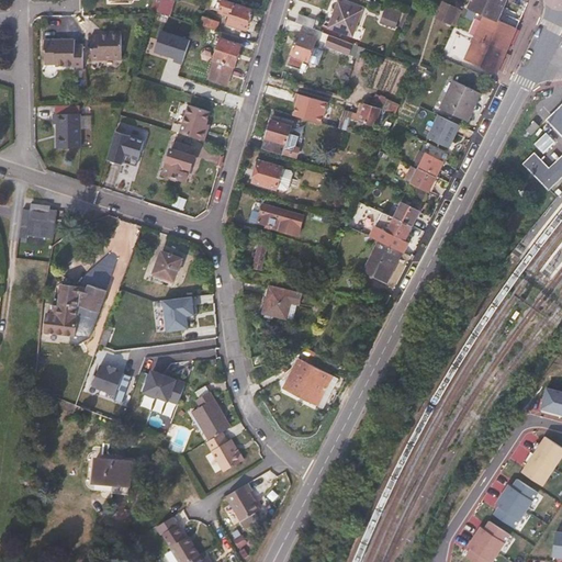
[(170,15),(175,1),(170,0),(154,0),(152,10),(170,15)]
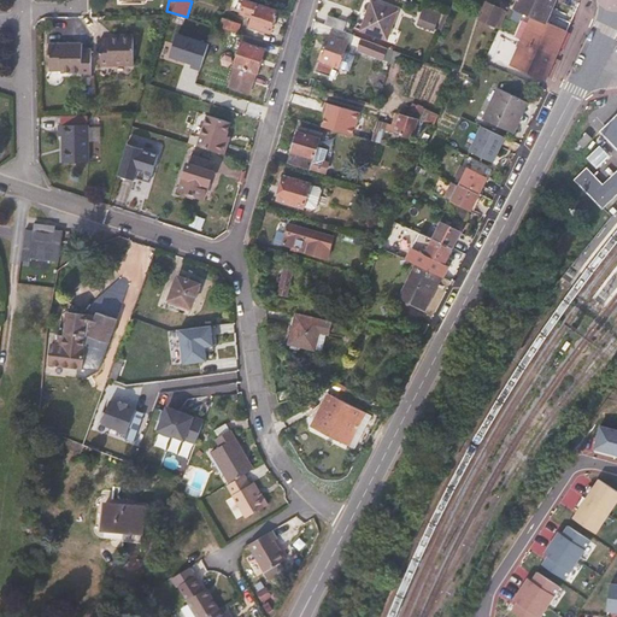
[(270,33),(277,11),(246,0),(242,11),(253,16),(250,27),(270,33)]
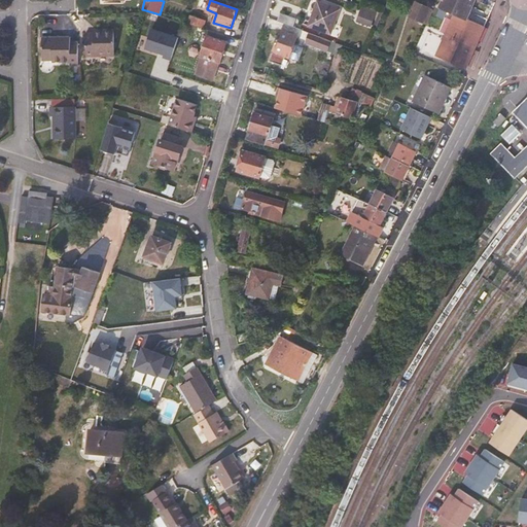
[(483,0),(442,0),(440,6),(441,8),(437,15),(444,18),(447,10),(455,13),(465,19),(484,27),(486,22),(469,13),(475,0),(478,0),(482,1),(483,0)]
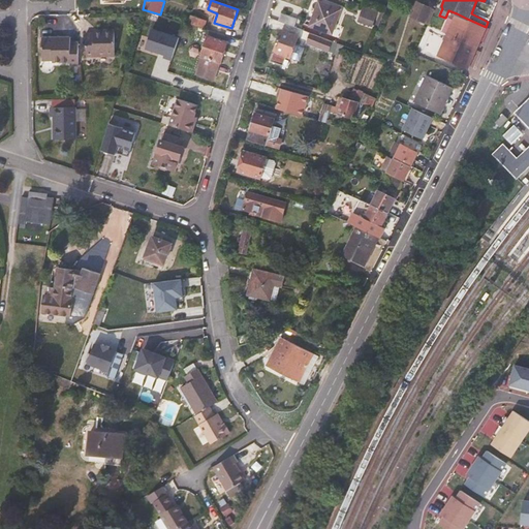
[(332,34),(341,9),(318,2),(309,26),(332,34)]
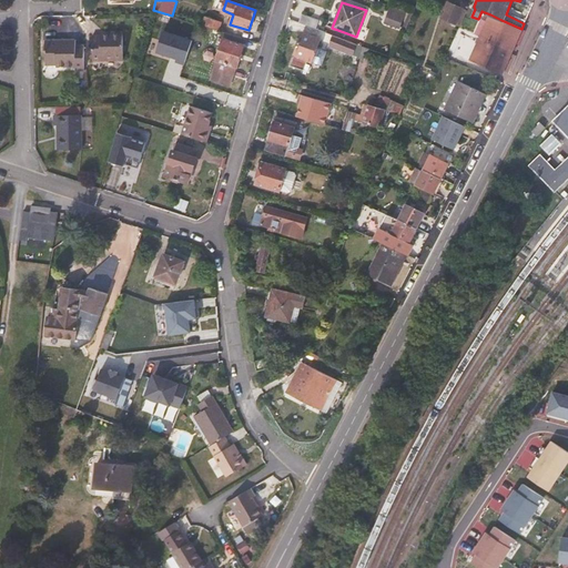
[(457,24),(464,10),(448,3),(442,19),(457,24)]
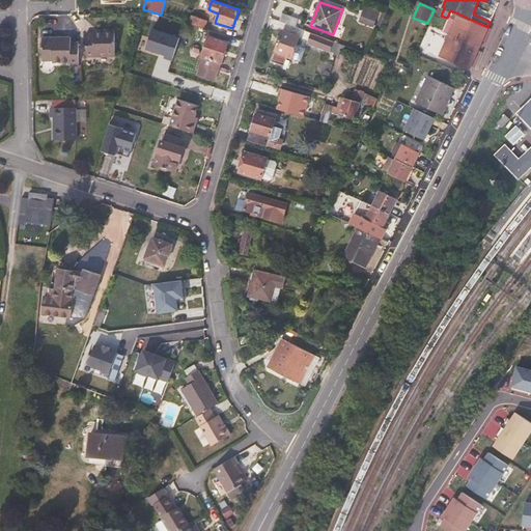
[(373,25),(379,10),(366,5),(361,21),(373,25)]
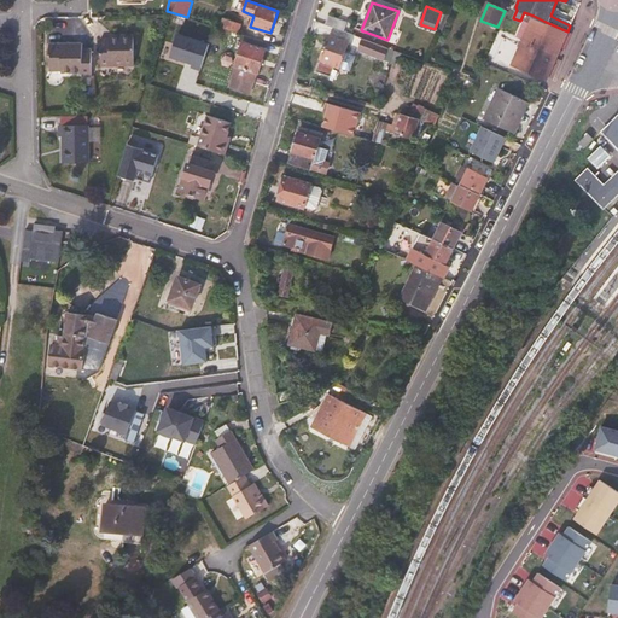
[(344,31),(347,23),(328,16),(326,25),(344,31)]
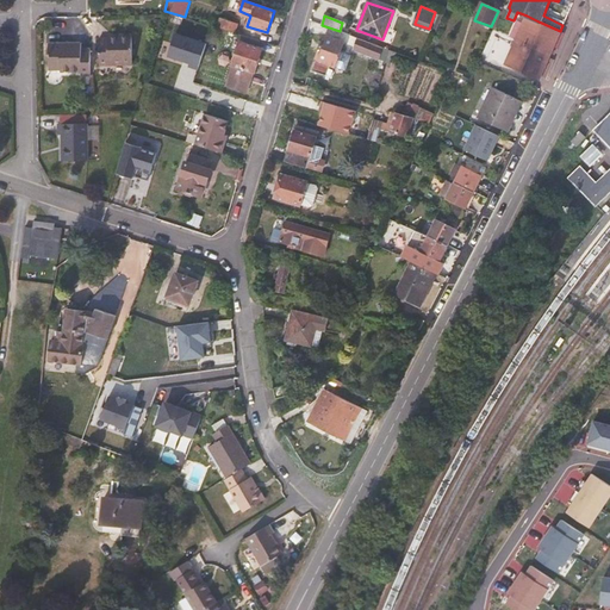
[(537,27),(539,22),(527,16),(524,22),(537,27)]
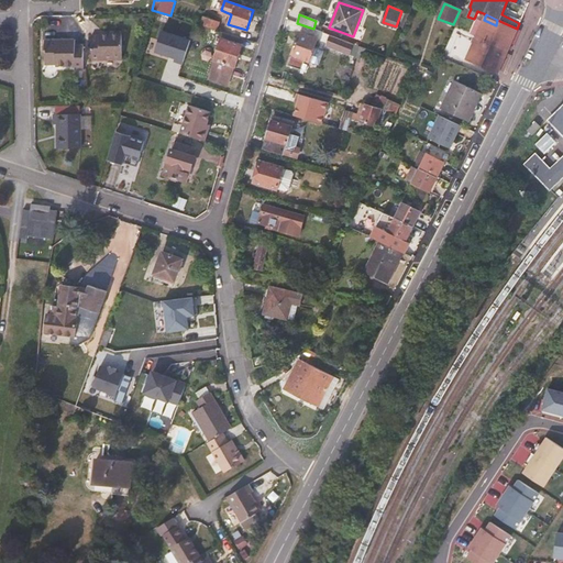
[(216,30),(218,23),(203,18),(200,25),(216,30)]
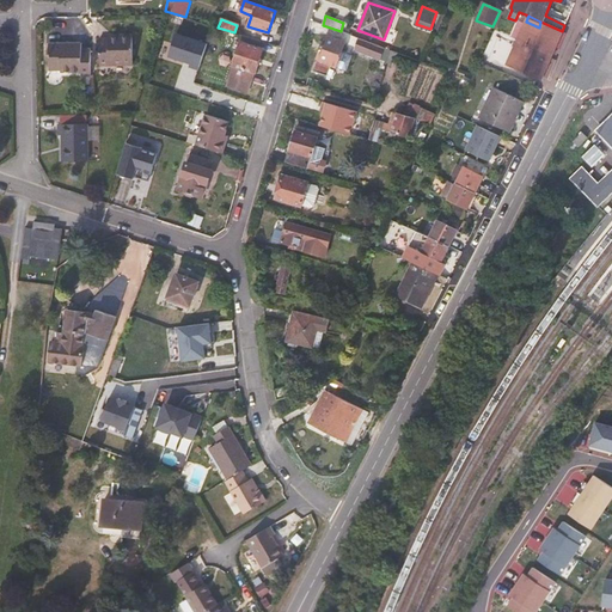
[(551,55),(562,31),(540,22),(539,28),(526,22),(518,41),(551,55)]
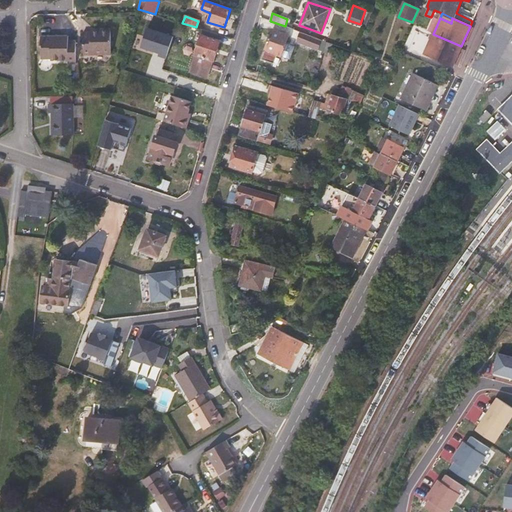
[(110,54),(109,29),(91,30),(91,32),(84,33),(84,55),(110,54)]
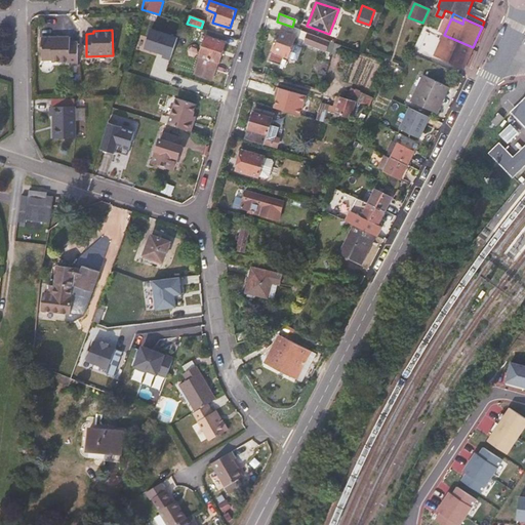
[(295,53),(300,41),(294,39),(295,36),(280,31),(268,61),(281,65),(284,57),(287,58),(290,52),(295,53)]
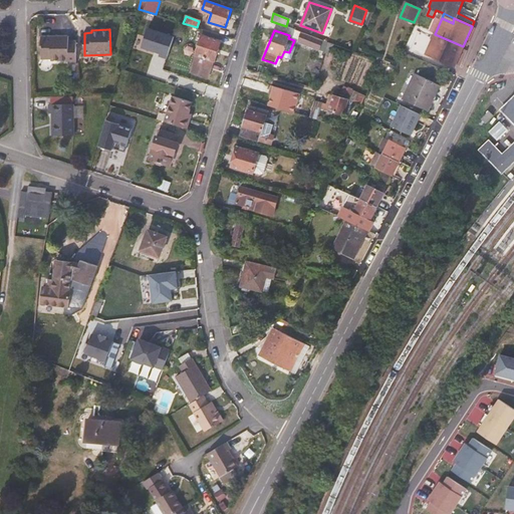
[(319,51),(323,41),(302,33),(298,43),(319,51)]
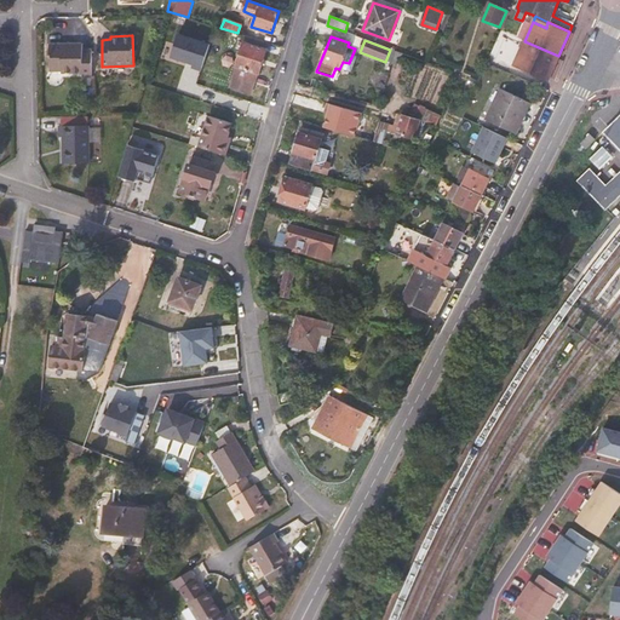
[(547,80),(558,56),(524,41),(514,65),(547,80)]
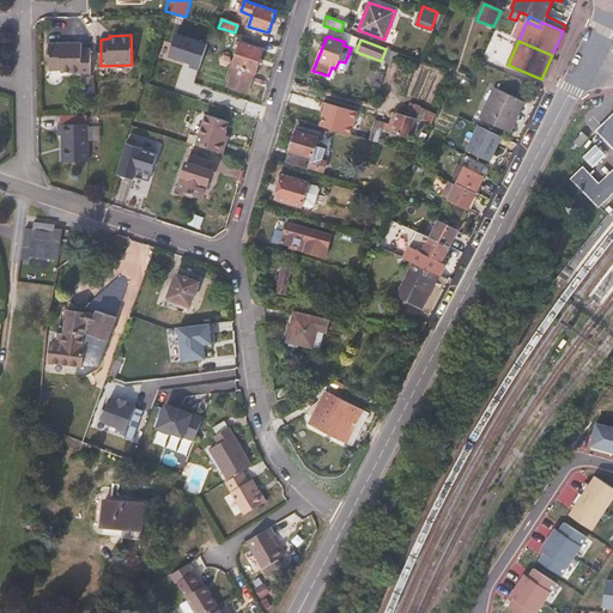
[(256,72),(265,49),(242,42),(228,86),(248,92),(254,72),(256,72)]
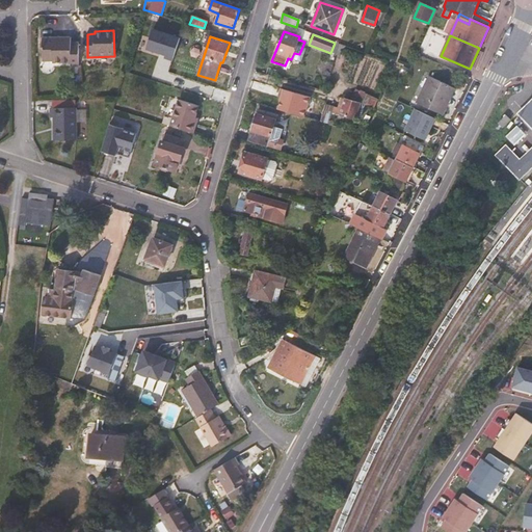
[(79,68),(78,44),(70,44),(70,37),(42,38),(43,61),(52,60),(52,63),(70,63),(71,67),(79,68)]
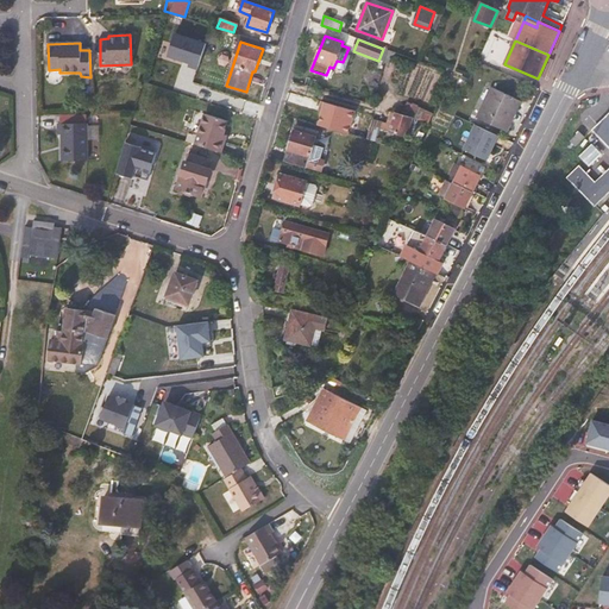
[(507,131),(521,100),(491,87),(477,117),(507,131)]
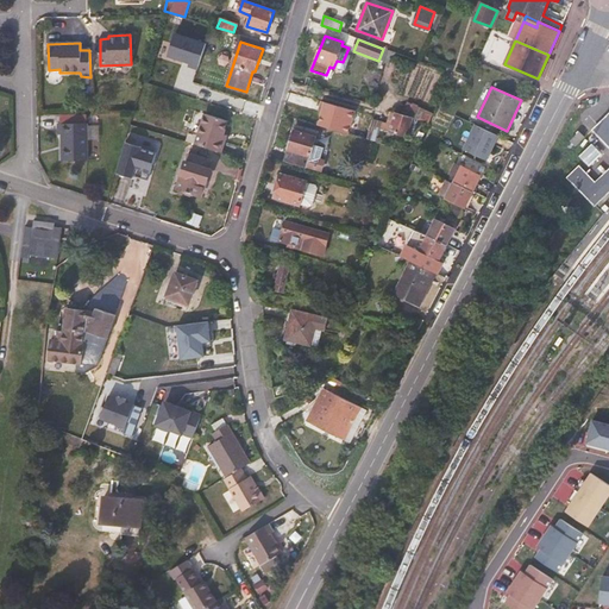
[(351,135),(357,111),(321,101),(320,110),(322,111),(318,125),(351,135)]
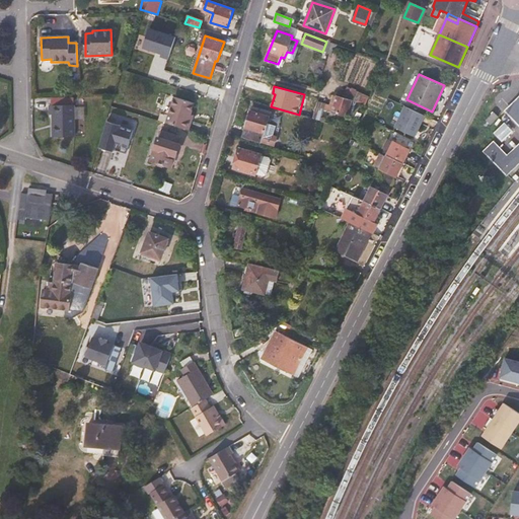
[(353,100),(334,95),(328,113),(348,118),(353,100)]
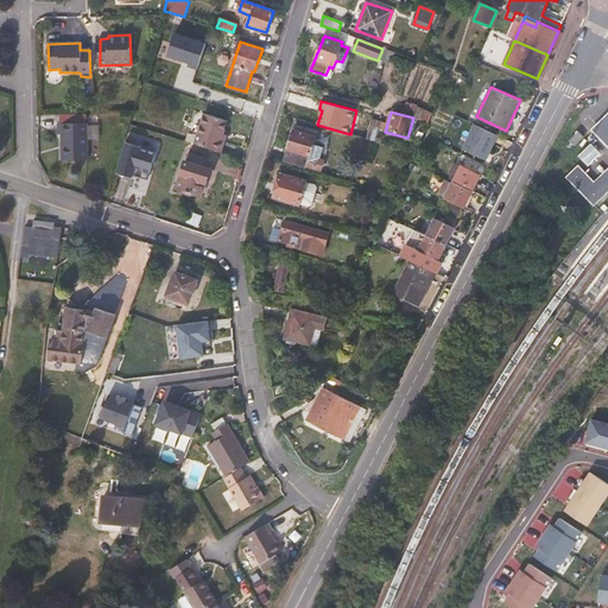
[(607,113),(590,130),(607,147),(607,168),(595,181),(580,165),(567,177),(594,207),(607,192),(607,113)]
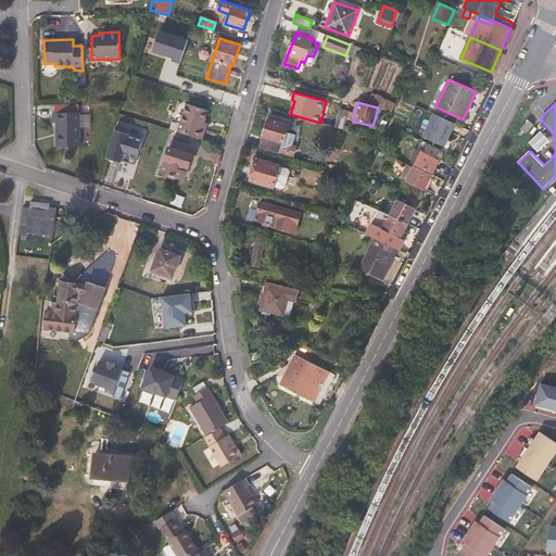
[(201,128),(206,111),(186,104),(177,131),(201,139),(204,129),(201,128)]
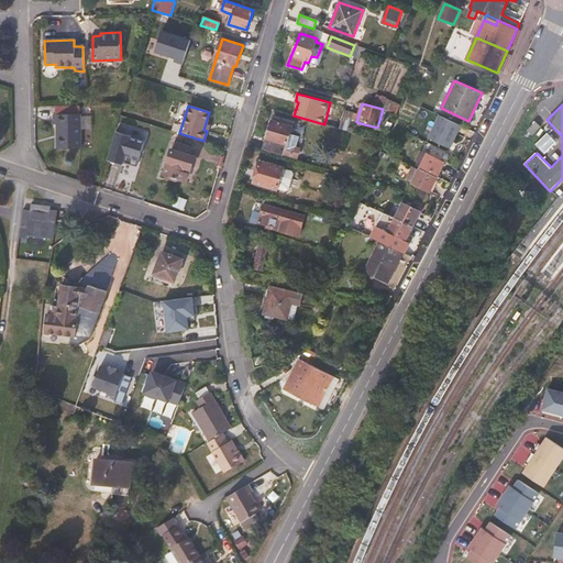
[(80,148),(80,114),(53,114),(54,125),(57,125),(57,150),(80,148)]
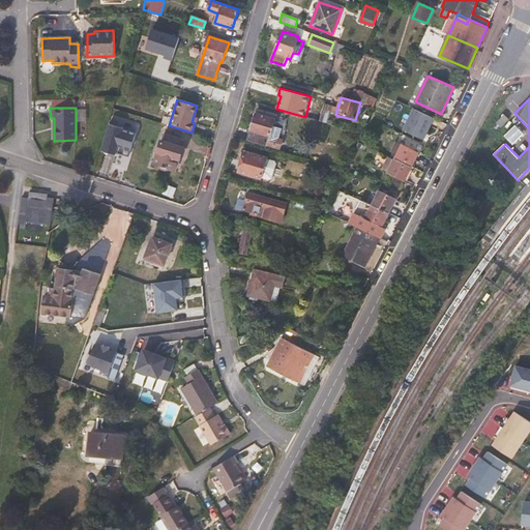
[(413,109),(403,129),(425,140),(435,118),(413,109)]
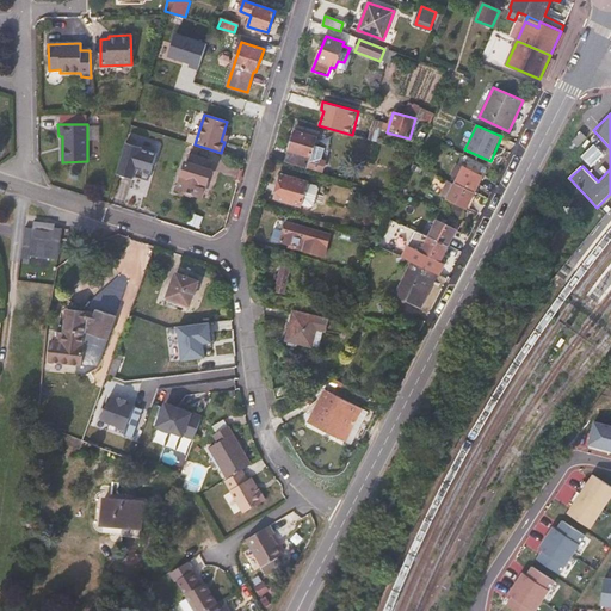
[(323,150),(314,147),(319,133),(296,127),(289,150),(307,156),(306,161),(310,162),(312,156),(321,160),(323,150)]
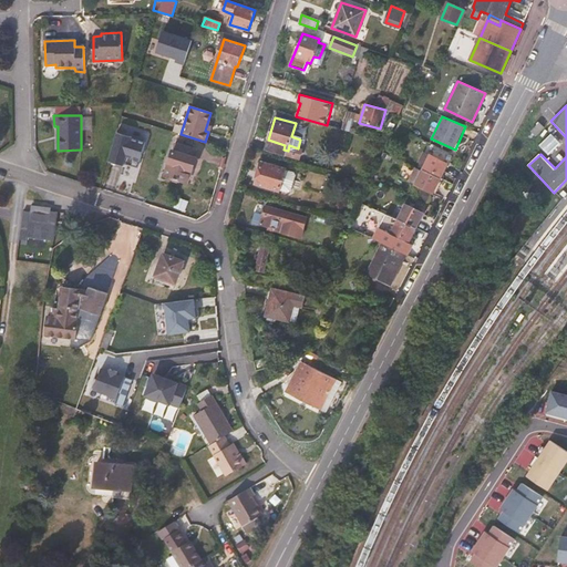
[(552,131),(537,144),(546,153),(560,140),(552,131)]
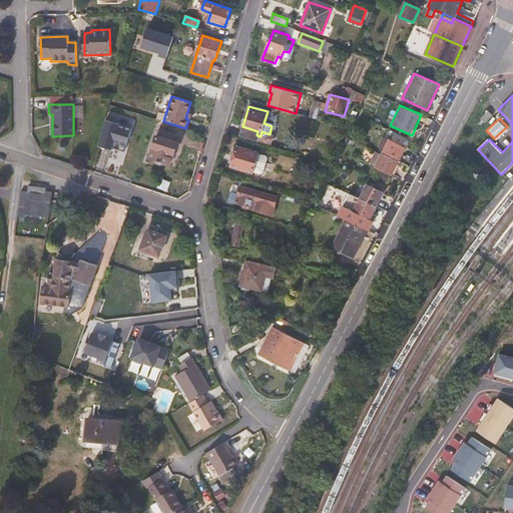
[(106,120),(98,146),(114,151),(115,148),(126,151),(133,128),(106,120)]
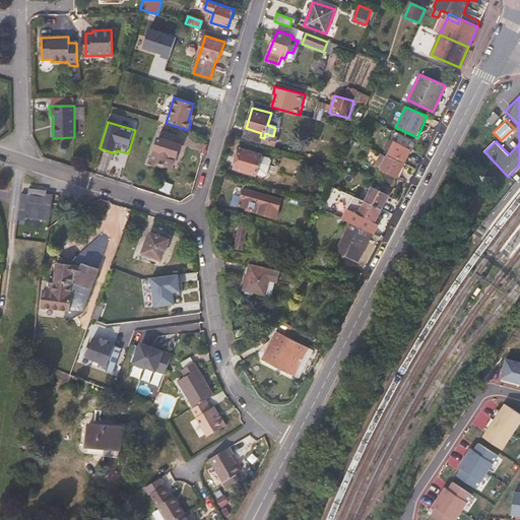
[(274,148),(277,140),(275,137),(272,137),(273,136),(265,133),(264,138),(260,137),(261,133),(246,128),(243,139),(274,148)]
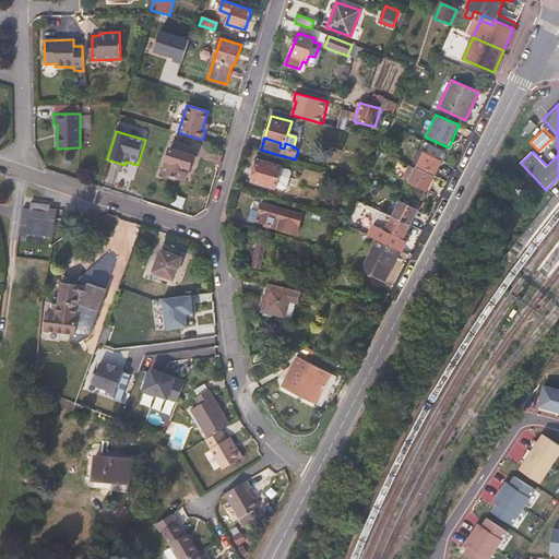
[(185,181),(193,155),(188,153),(189,150),(176,145),(175,150),(170,149),(162,174),(185,181)]
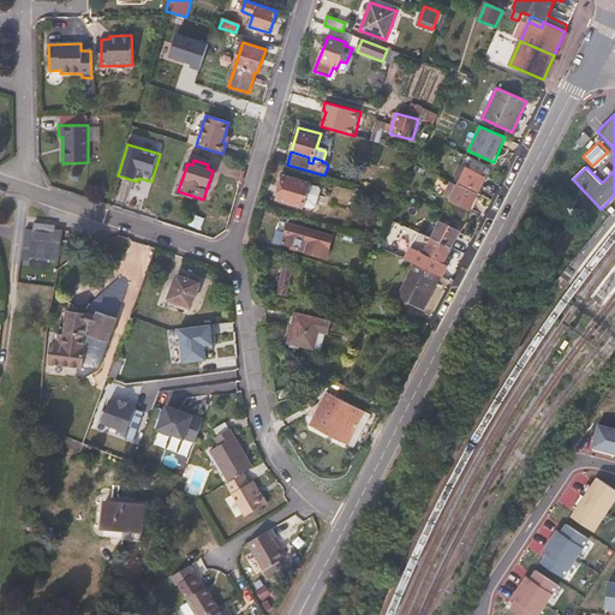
[(471,210),(487,178),(466,168),(459,165),(453,177),(460,180),(451,199),(471,210)]
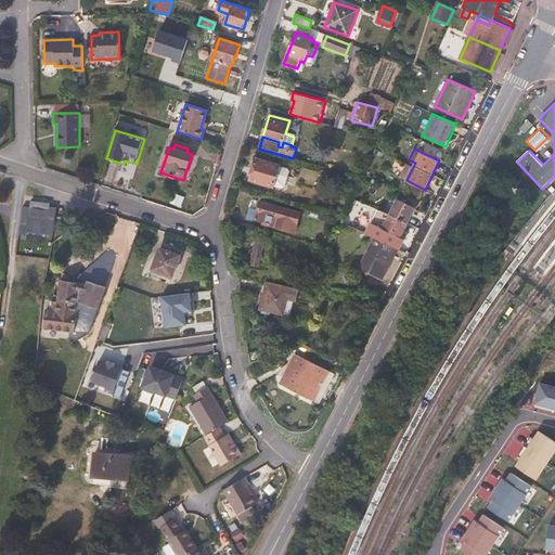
[(285,188),(291,172),(288,168),(257,158),(250,180),(273,188),(274,188),(282,190),(285,188)]
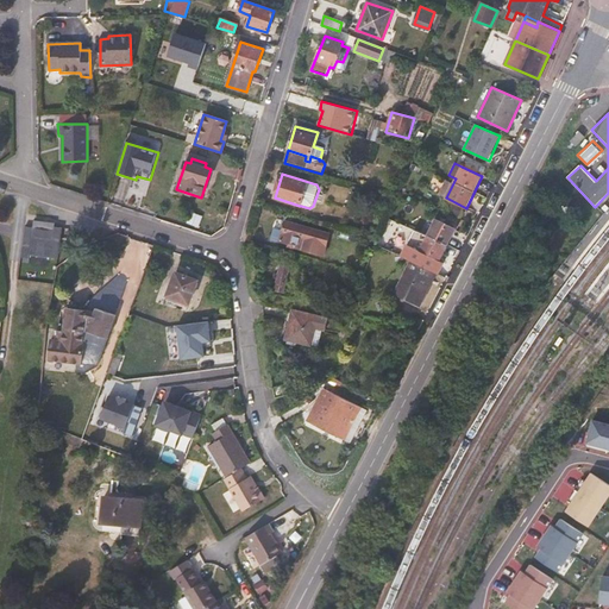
[(426,202),(429,193),(422,189),(419,199),(426,202)]
